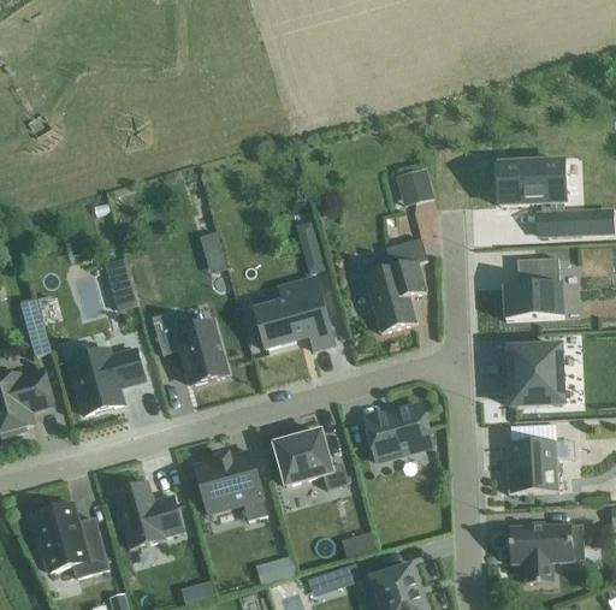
[(564,160),(499,164),(501,205),(542,203),(542,213),(539,213),(540,235),(588,232),(588,211),(564,212),(563,202),(567,202),(564,160)]
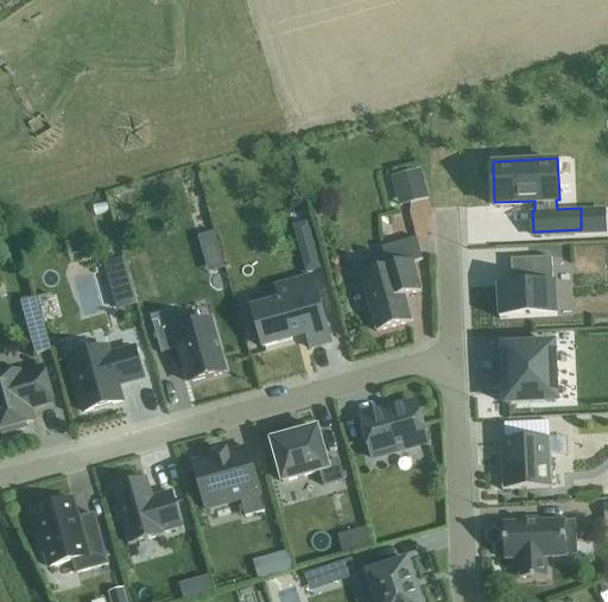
[(420,166),(393,173),(397,187),(406,184),(410,198),(428,194),(420,166)]
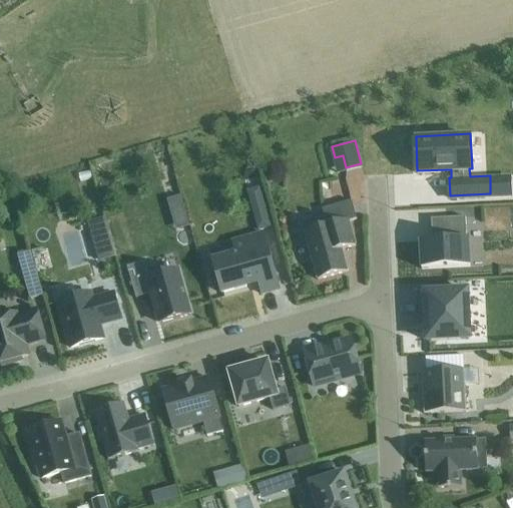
[(260,184),(245,187),(249,199),(263,195),(260,184)]
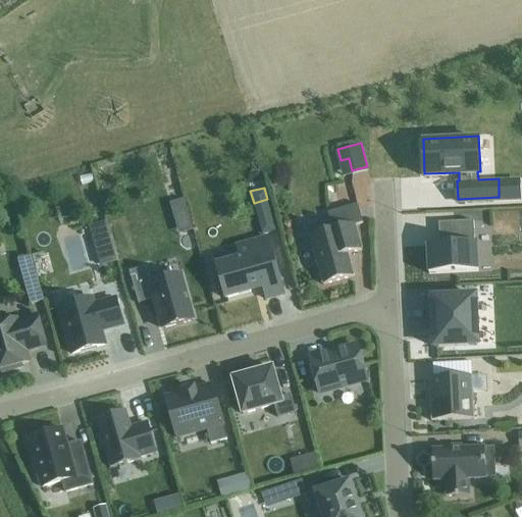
[(185,196),(170,200),(173,210),(188,206),(185,196)]
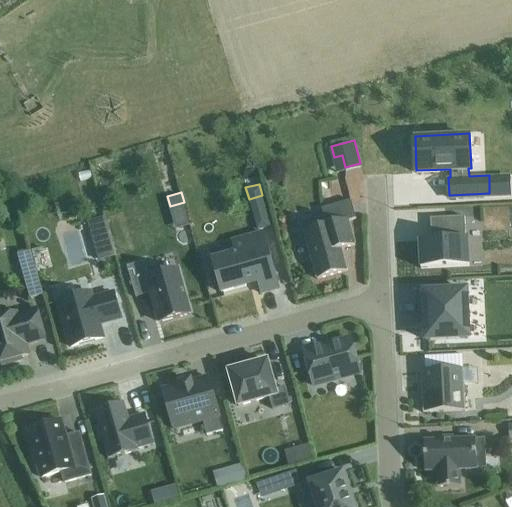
[(327,222),(304,228),(318,275),(346,267),(340,245),(354,241),(353,235),(347,218),(356,215),(351,197),(322,205),(327,222)]
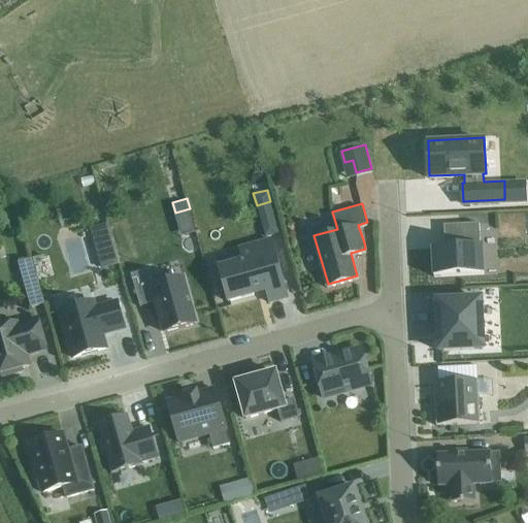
[(275,219),(261,223),(265,234),(278,230),(275,219)]
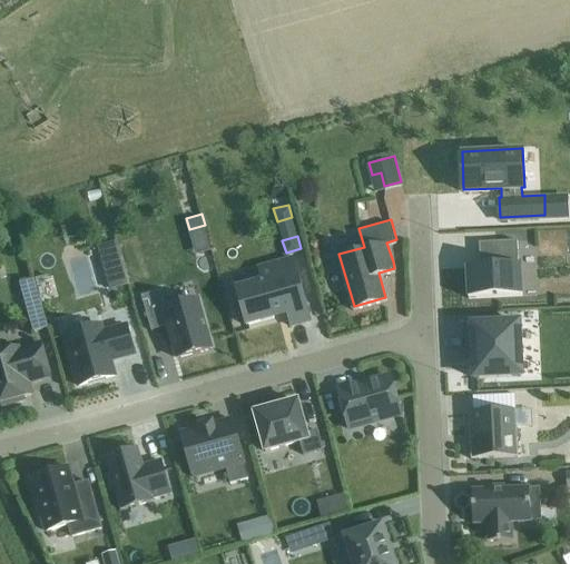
[(483,264),(467,264),(469,295),(522,293),(520,261),(518,261),(517,237),(479,239),(480,257),(483,257),(483,264)]
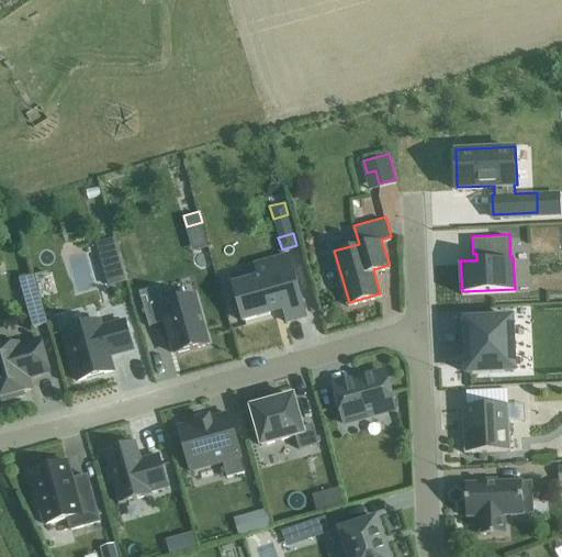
[(115,235),(98,241),(102,257),(120,252),(115,235)]
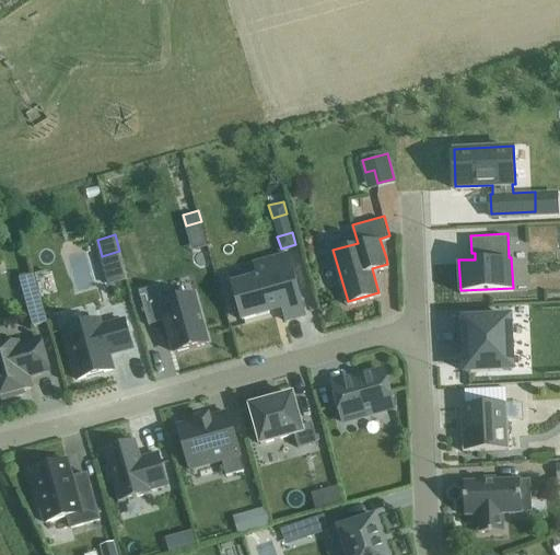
[(257,273),(232,280),(232,281),(237,291),(241,298),(242,310),(242,315),(242,316),(256,313),(269,309),(268,304),(281,301),(282,305),(284,312),(287,318),(304,313),(288,251),(254,261),(257,273)]
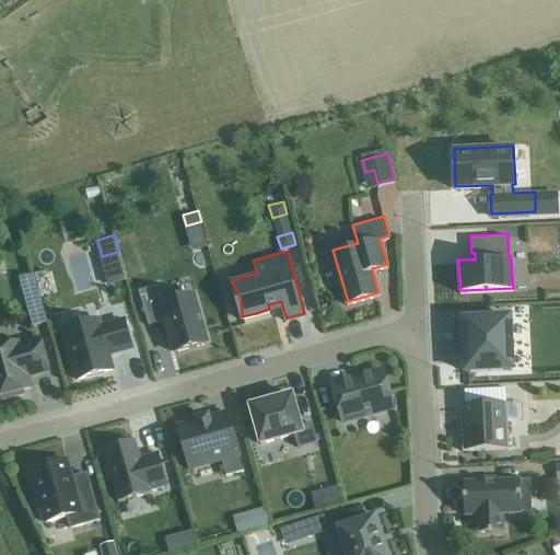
[(36,280),(22,284),(28,309),(32,322),(46,318),(43,305),(36,280)]
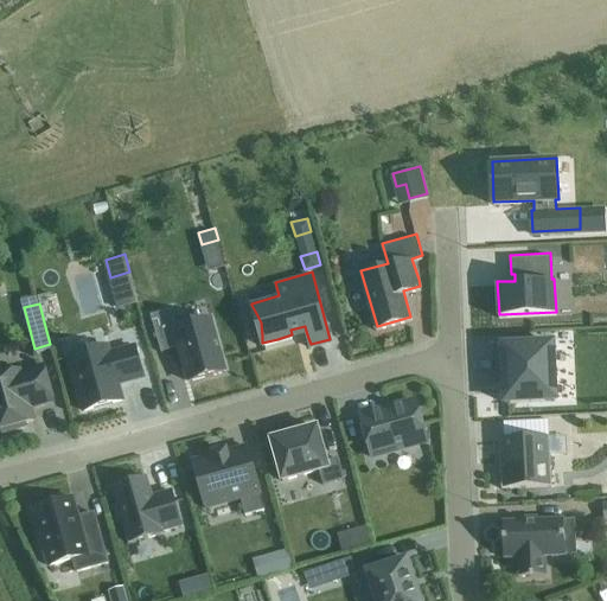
[(170,307),(151,313),(160,349),(179,343),(189,378),(225,368),(211,317),(174,327),(170,307)]
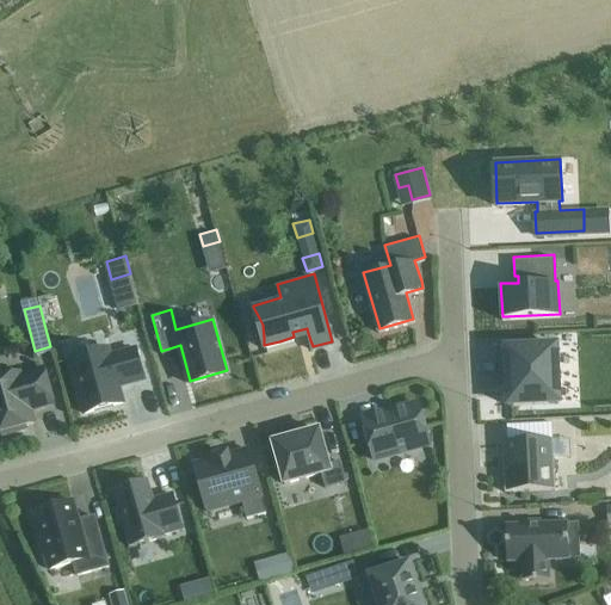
[(556,343),(498,345),(500,386),(507,384),(508,402),(560,400),(556,343)]
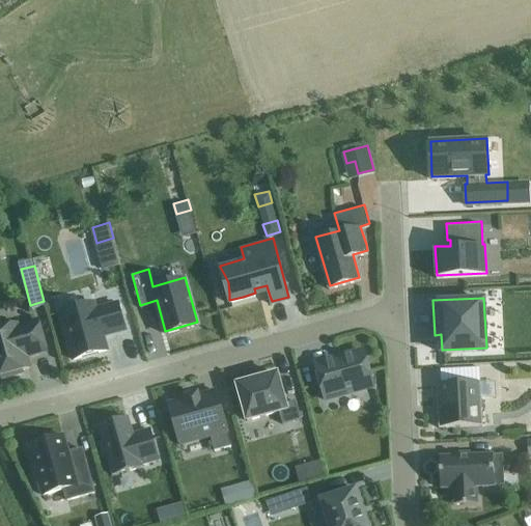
[(93,300),(60,309),(74,357),(107,348),(103,331),(110,329),(111,331),(126,327),(118,301),(95,307),(93,300)]
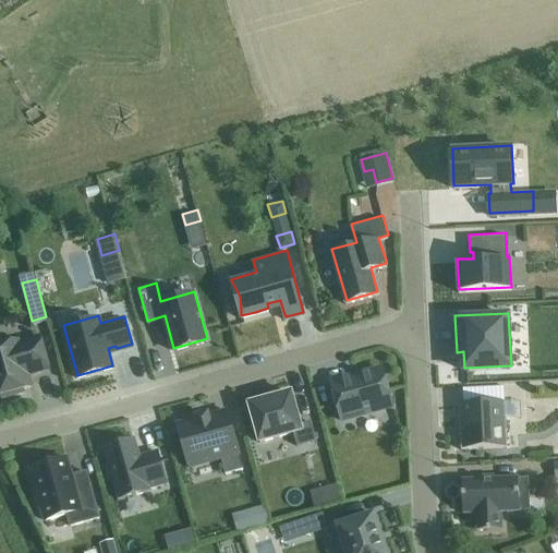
[(49,365),(40,334),(24,338),(25,341),(19,343),(17,337),(0,341),(0,392),(1,392),(2,396),(25,389),(24,385),(31,384),(27,372),(49,365)]
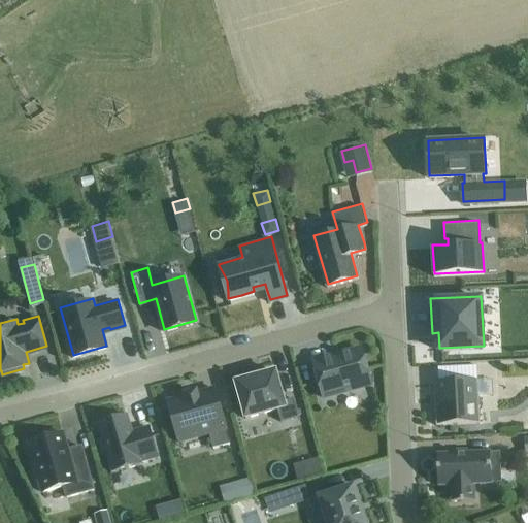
[(330,354),(312,359),(323,394),(371,380),(362,346),(341,352),(341,351),(340,351),(340,354),(332,356),(331,353),(330,354)]
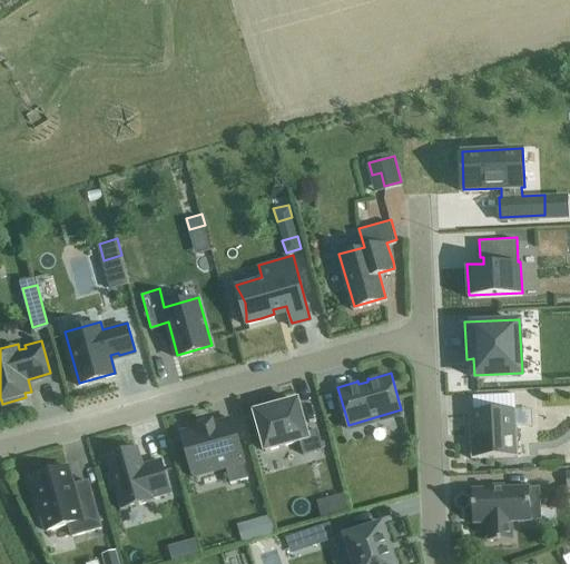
[(473,408),(469,408),(471,455),(518,453),(517,424),(516,406),(514,391),(502,392),(503,407),(473,408)]
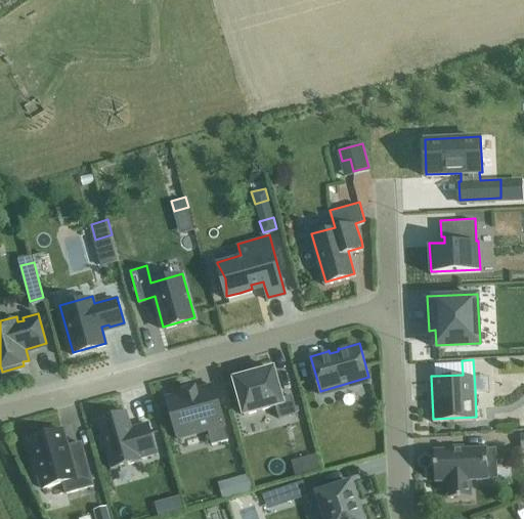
[(236,378),(234,378),(245,414),(276,404),(278,416),(296,411),(292,393),(281,396),(273,366),(252,373),(250,366),(235,371),(236,378)]
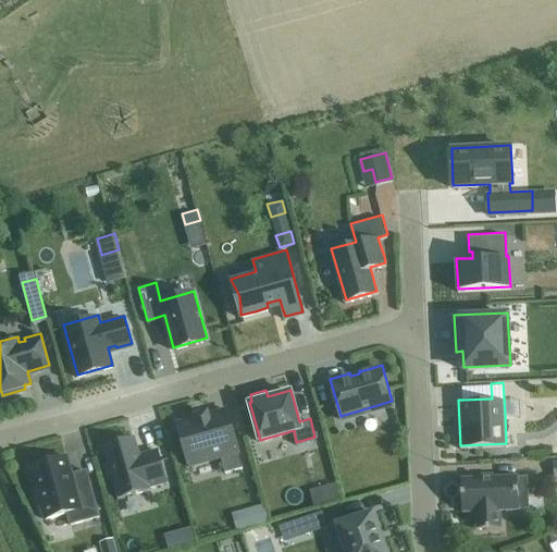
[(195,415),(176,419),(187,462),(220,453),(224,469),(242,465),(236,448),(237,448),(226,406),(207,412),(207,409),(194,413),(195,415)]
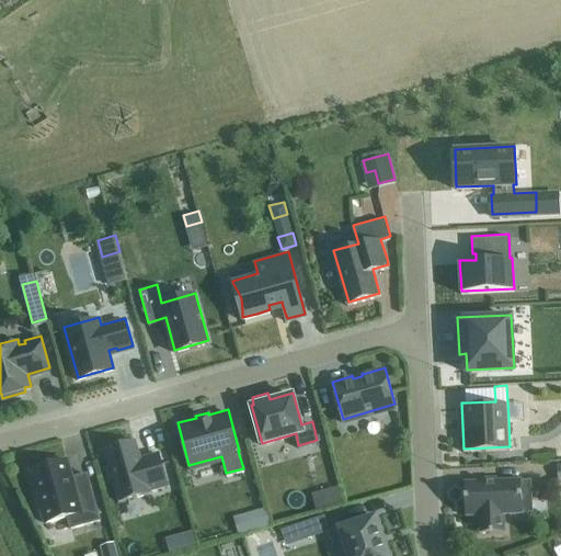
[(106,465),(110,478),(114,477),(121,500),(149,491),(148,488),(169,483),(160,452),(139,457),(134,439),(105,446),(111,464),(106,465)]
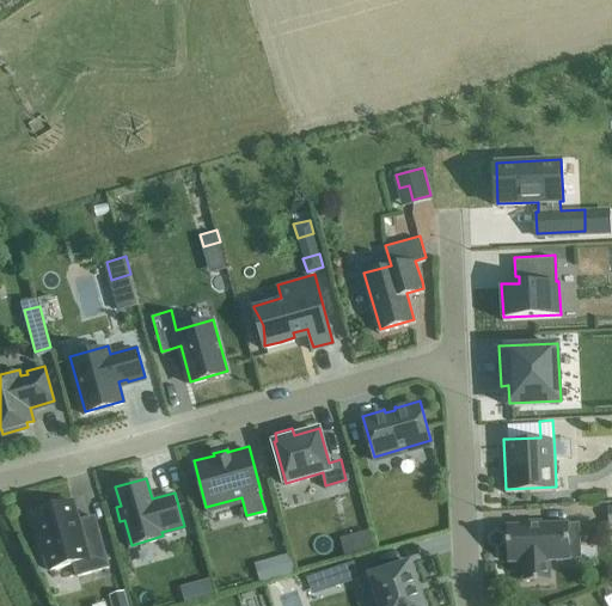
[(34,510),(50,568),(73,561),(77,573),(109,564),(97,521),(84,525),(83,522),(79,520),(73,499),(34,510)]
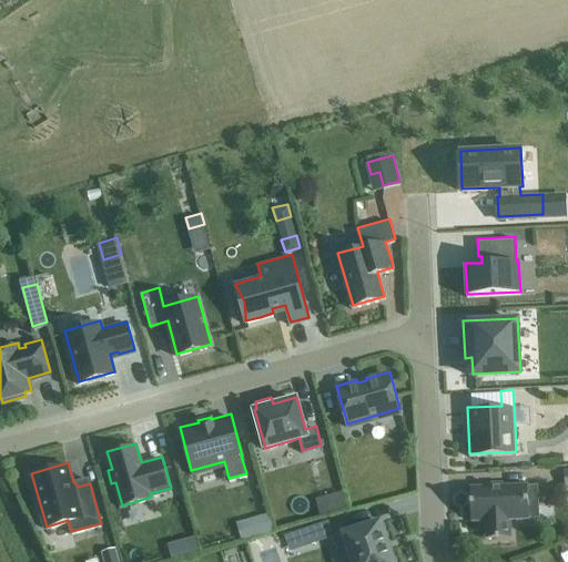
[(538,501),(537,483),(527,483),(527,482),(470,486),(472,520),(484,519),(485,537),(510,535),(510,518),(529,517),(528,501),(538,501)]
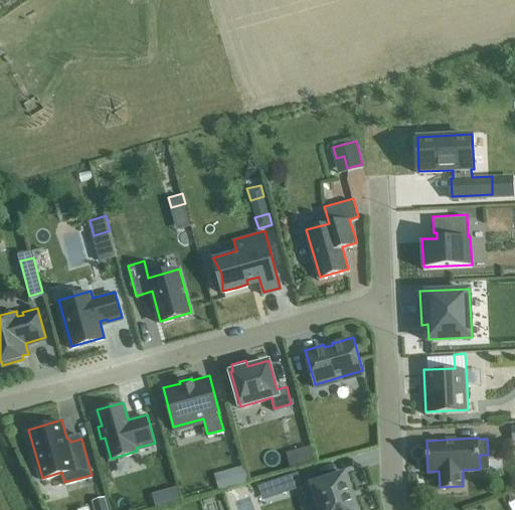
[(311,445),(298,448),(302,463),(315,459),(311,445)]
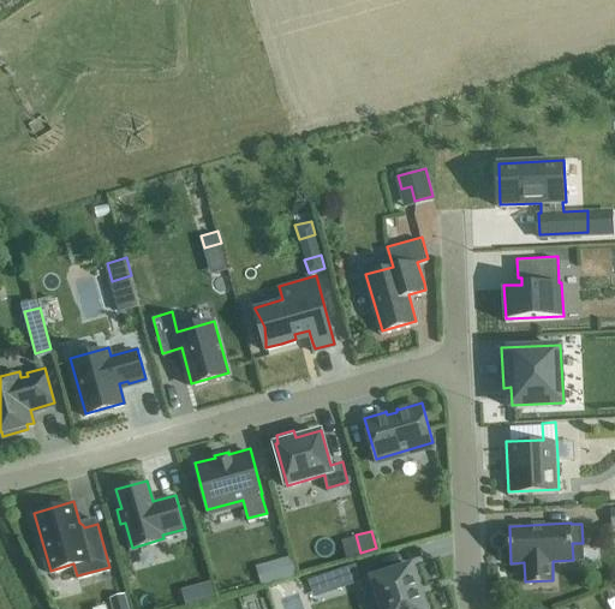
[(296,572),(291,554),(270,559),(275,577),(296,572)]
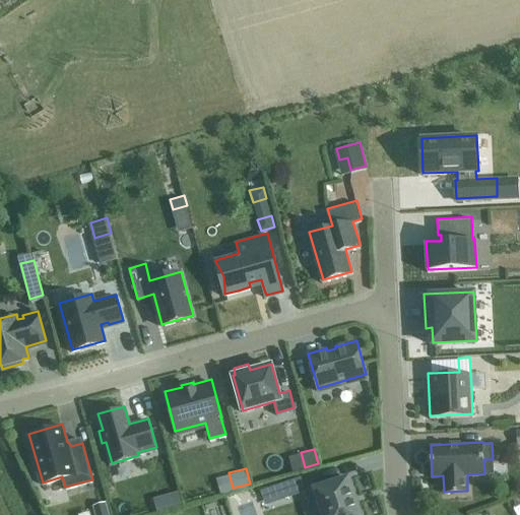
[(301,474),(280,480),(285,496),(305,489),(301,474)]
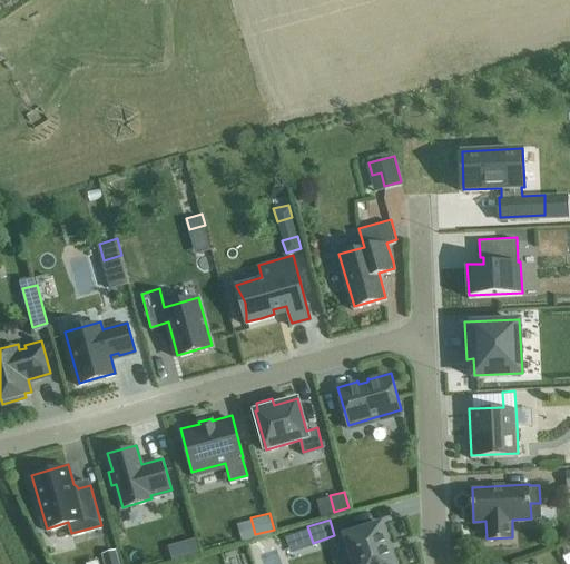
[(345,533),(344,534),(344,535),(345,535),(354,563),(396,563),(383,523),(383,521),(381,522),(346,534),(345,533)]
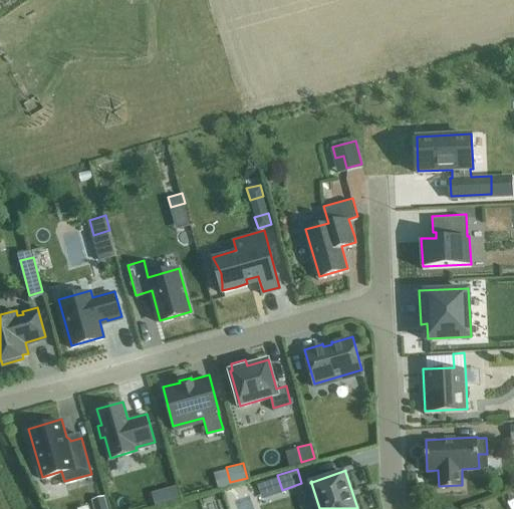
[(176,484),(164,487),(167,499),(179,496),(176,484)]
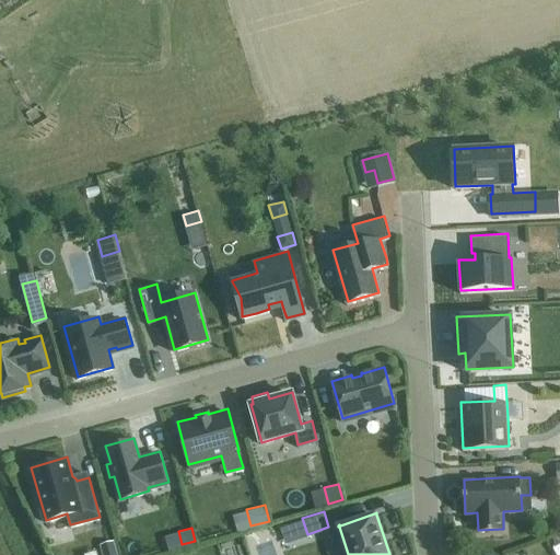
[(117,554),(115,543),(102,547),(104,554),(117,554)]
